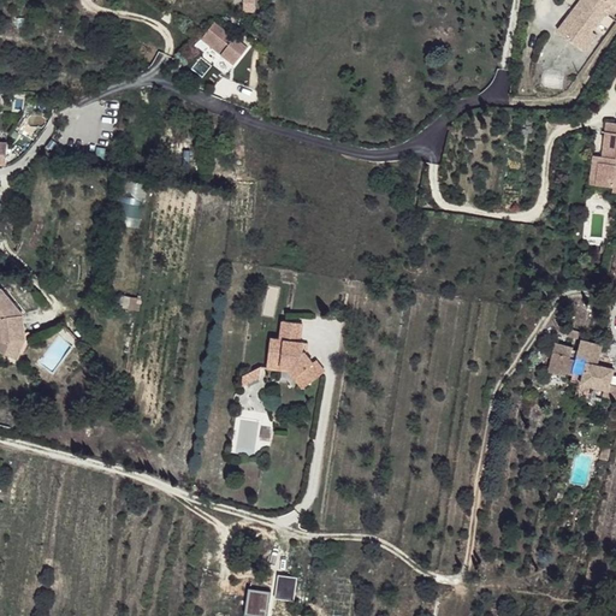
[(243,0),(243,11),(255,11),(254,0),(243,0)]
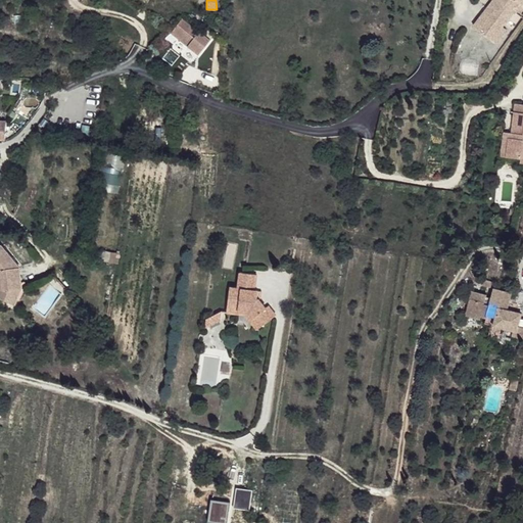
[(502,3),(496,0),(493,0),(485,11),(491,16),(502,3)]
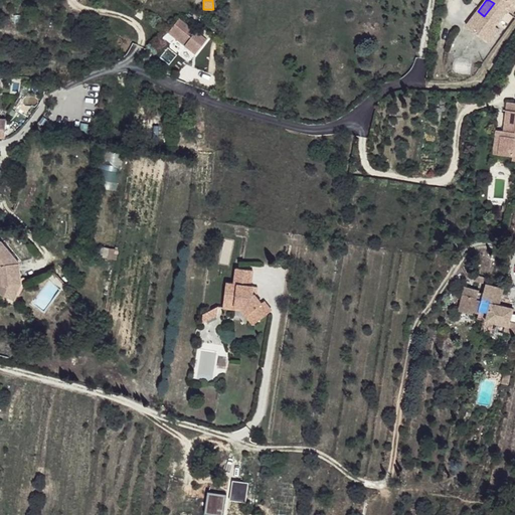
[(514,0),(489,0),(494,3),(484,16),(500,28),(510,15),(506,12),(514,0)]
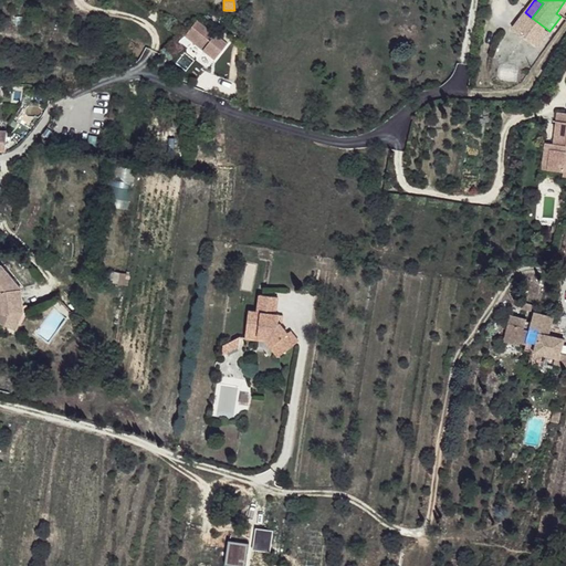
[(198,21),(185,35),(216,60),(228,43),(216,34),(198,21)]
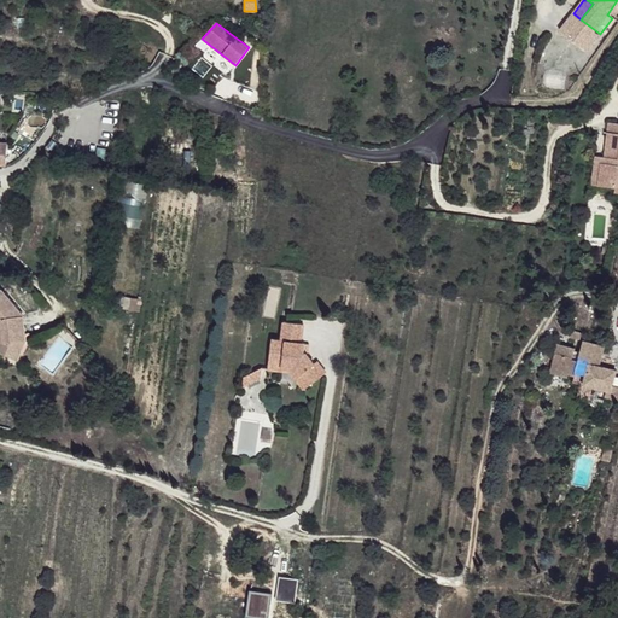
[(240,30),(235,38),(250,46),(254,41),(240,30)]
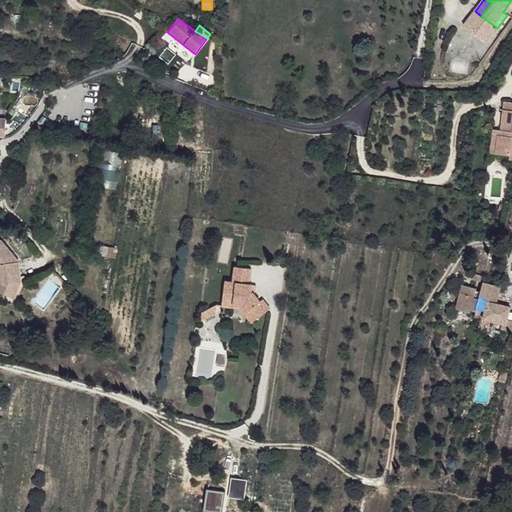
[(511,103),(503,102),(502,110),(500,123),(499,136),(497,136),(494,156),(508,158),(509,152),(511,152),(511,103)]
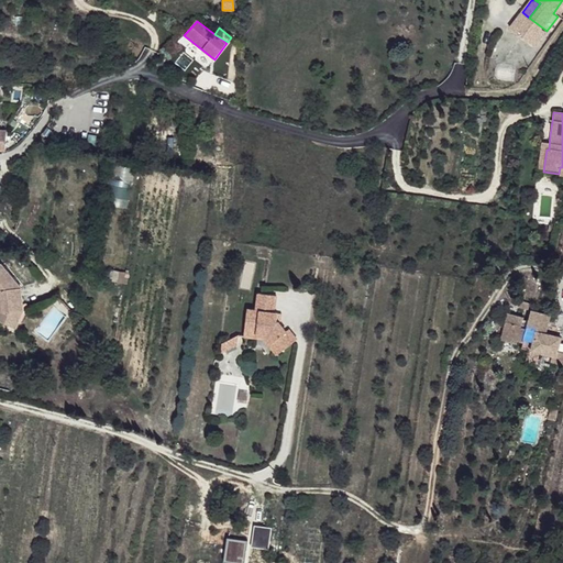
[(550,135),(542,134),(538,170),(543,172),(547,150),(549,150),(550,135)]
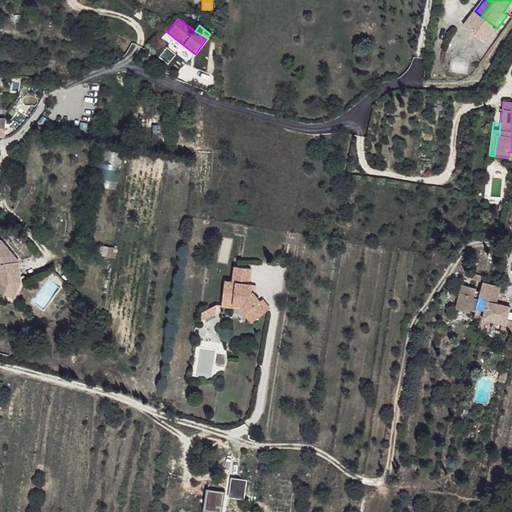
[(117,180),(119,151),(107,150),(105,172),(107,172),(107,179),(117,180)]
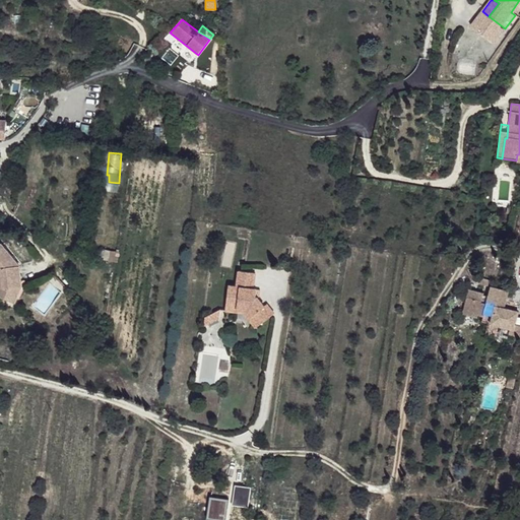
[(17,289),(23,291),(27,281),(23,281),(21,276),(26,275),(23,261),(2,240),(0,242),(0,264),(2,267),(7,283),(1,289),(0,290),(15,295),(17,289)]
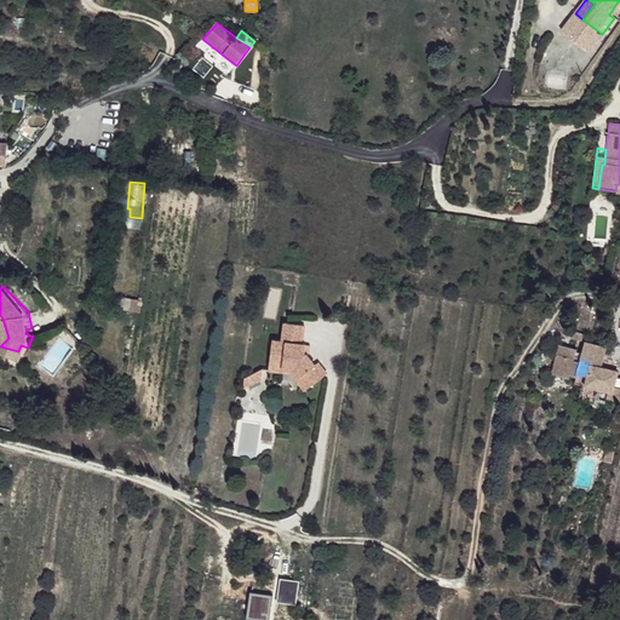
[(269,372),(279,373),(280,368),(286,369),(288,351),(292,325),(286,325),(282,343),(273,342),(269,372)]
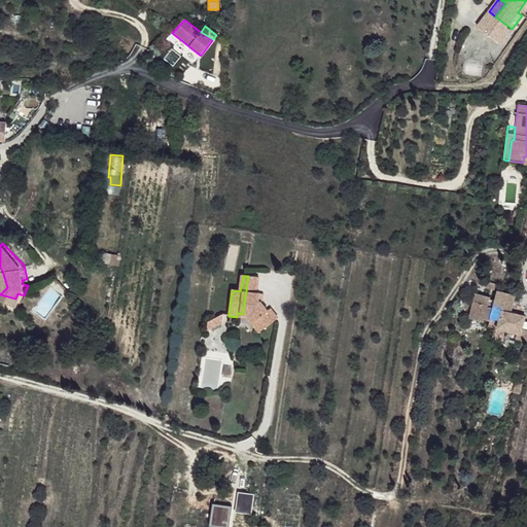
[(247,314),(249,319),(256,331),(276,321),(270,311),(268,312),(264,303),(260,303),(261,294),(258,293),(260,278),(248,276),(245,299),(243,314),(247,314)]
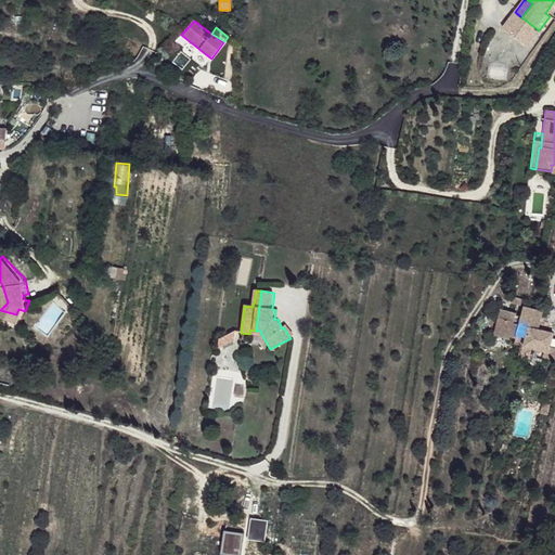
[(554,357),(554,346),(551,345),(552,337),(554,331),(538,327),(541,310),(523,307),(520,317),(515,315),(515,312),(500,310),(494,336),(511,339),(511,337),(517,338),(517,334),(526,336),(525,345),(545,349),(544,356),(554,357)]
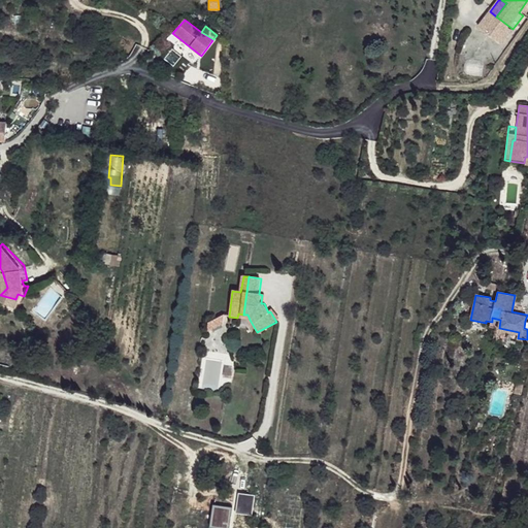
[(212,319),(211,329),(223,325),(224,315),(212,319)]
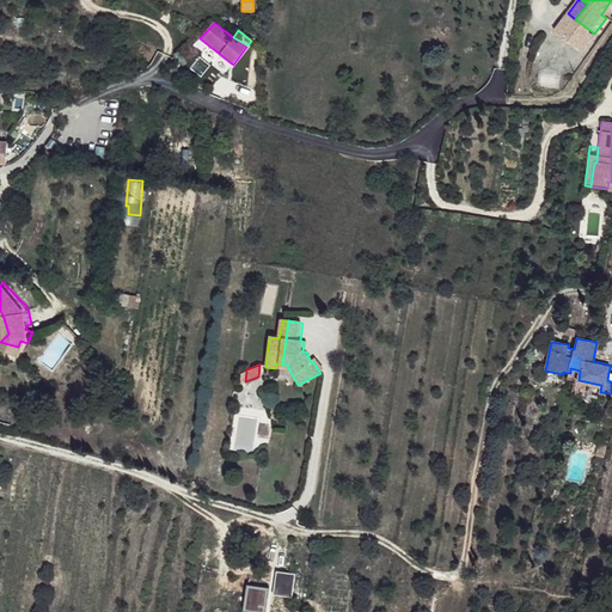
[(594,454),(604,457),(606,445),(597,444),(594,454)]
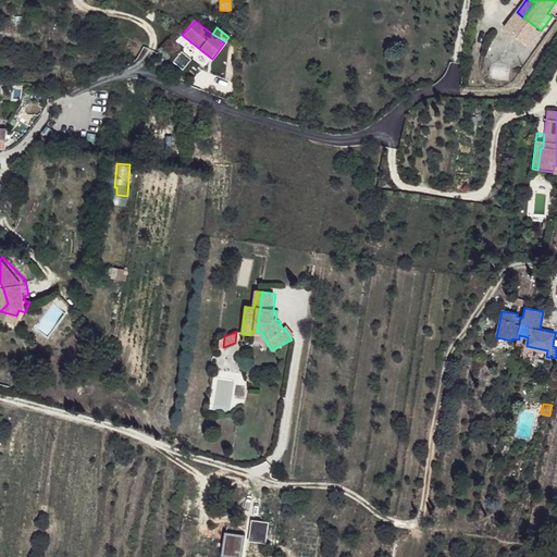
[(221,554),(239,556),(240,556),(246,533),(225,530),(221,554)]
